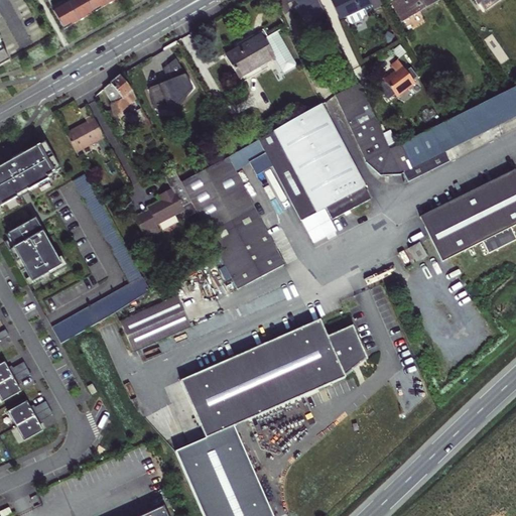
[(94,13),(86,0),(73,0),(69,3),(79,21),(94,13)]
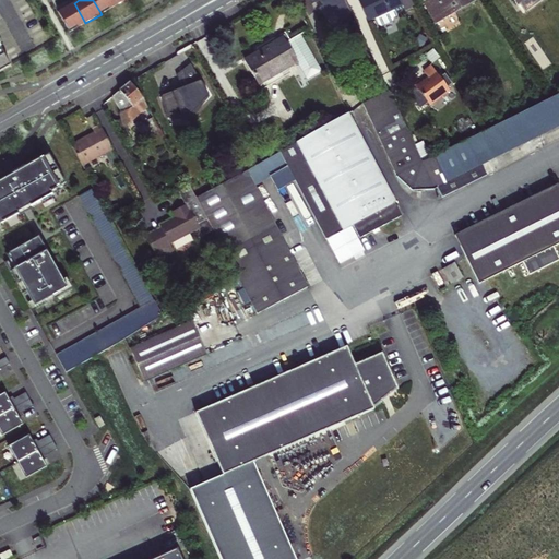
[(117,4),(114,0),(93,0),(102,14),(117,4)]
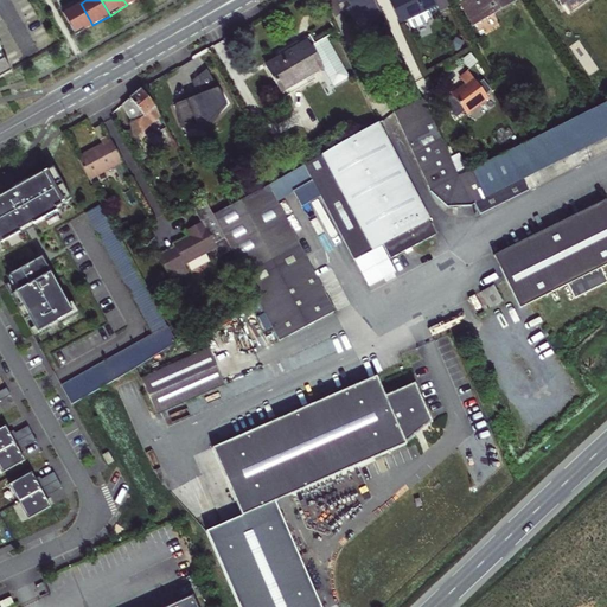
[(440,12),(449,7),(446,0),(388,0),(400,23),(408,19),(411,27),(415,27),(428,21),(429,20),(428,19),(432,17),(429,12),(428,8),(436,5),(438,8),(440,12)]
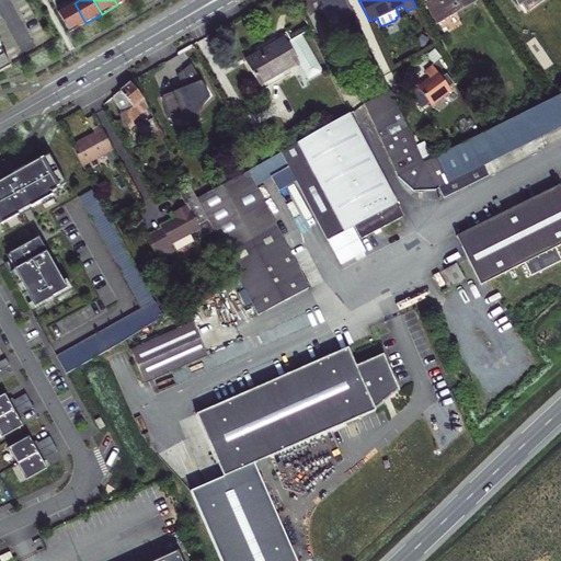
[(428,0),(425,2),(437,23),(476,1),(474,0),(428,0)]
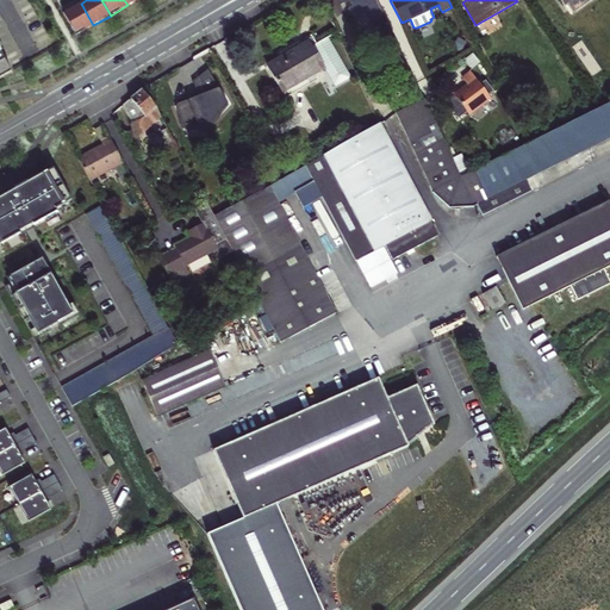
[(567,6),(570,11),(574,12),(591,0),(560,0),(566,7),(567,6)]
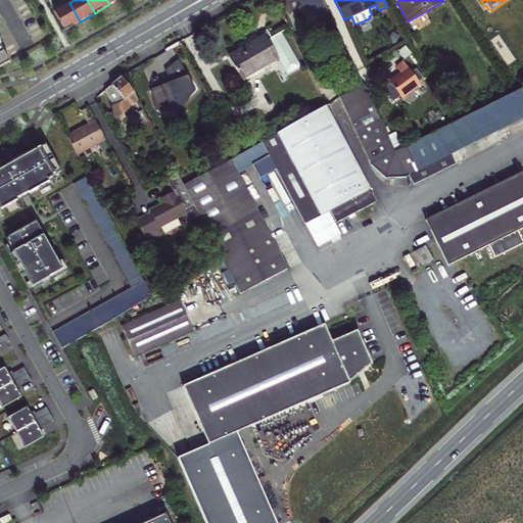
[(80,21),(69,3),(54,11),(65,30),(80,21)]
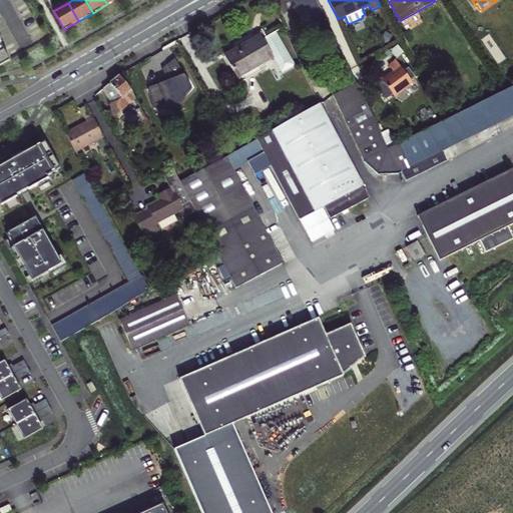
[(260,36),(250,41),(252,45),(262,39),(260,36)]
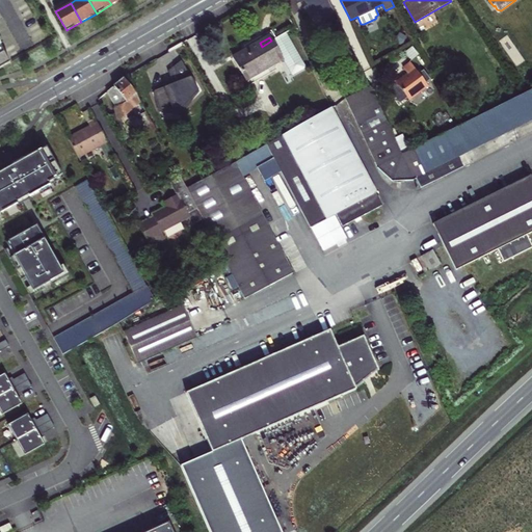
[(260,43),(234,58),(249,86),(264,77),(261,73),(283,60),(271,41),(262,47),(260,43)]
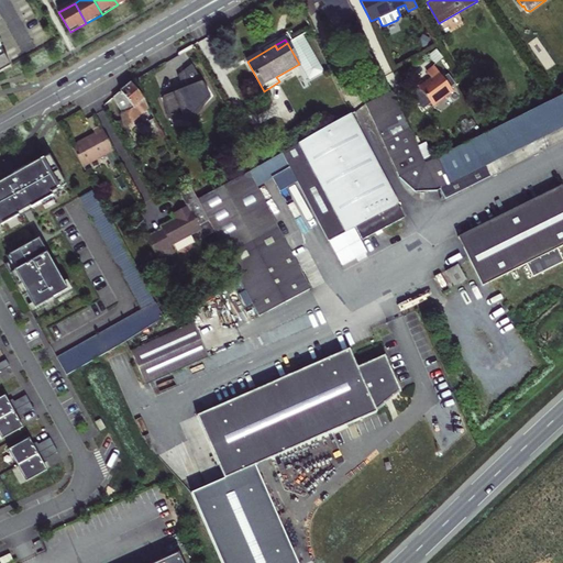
[(0,72),(11,66),(0,47),(0,72)]
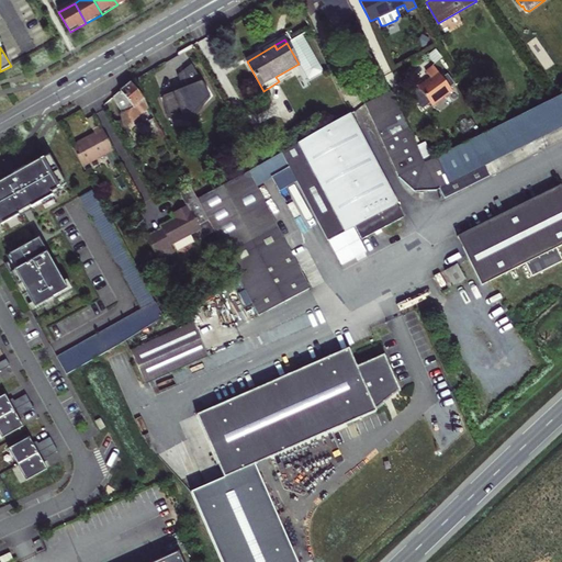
[(429,103),(431,105),(451,91),(450,89),(442,79),(434,67),(426,72),(430,79),(418,88),(417,86),(409,91),(423,109),(429,103)]
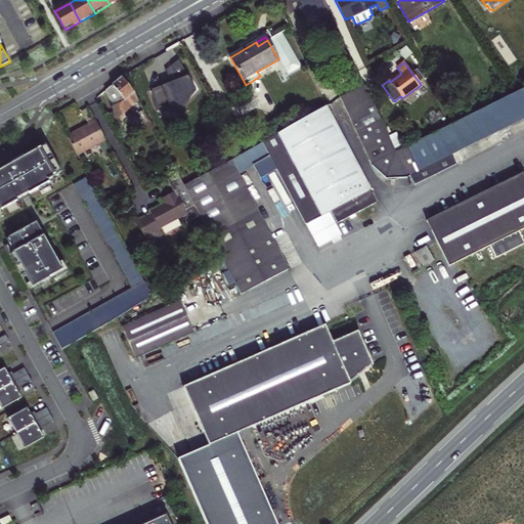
[(412,74),(420,83),(425,79),(418,70),(412,74)]
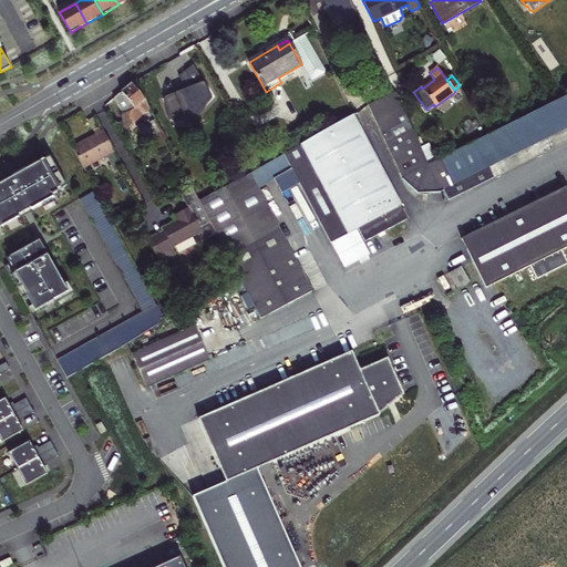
[(136,89),(132,83),(114,99),(130,126),(151,110),(145,100),(136,89)]
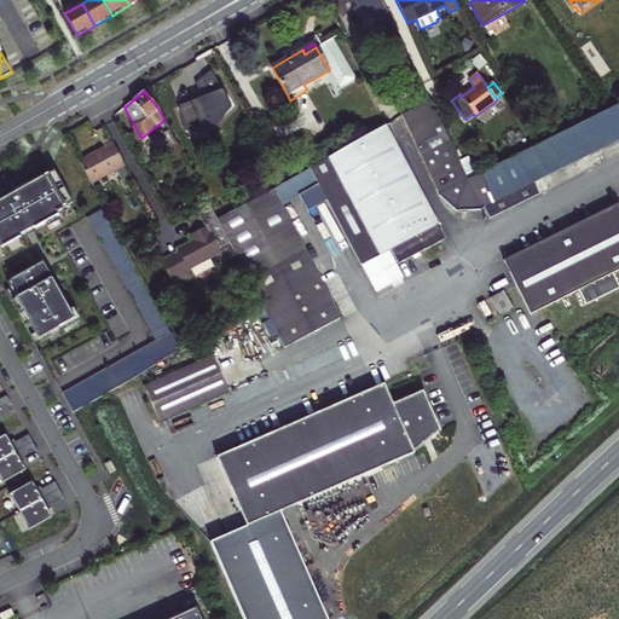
[(533,183),(618,140),(618,104),(468,180),(431,102),(401,114),(439,194),(439,195),(455,210),(462,210),(462,213),(467,213),(467,210),(480,210),(484,208),(490,219),(539,195),(533,183)]
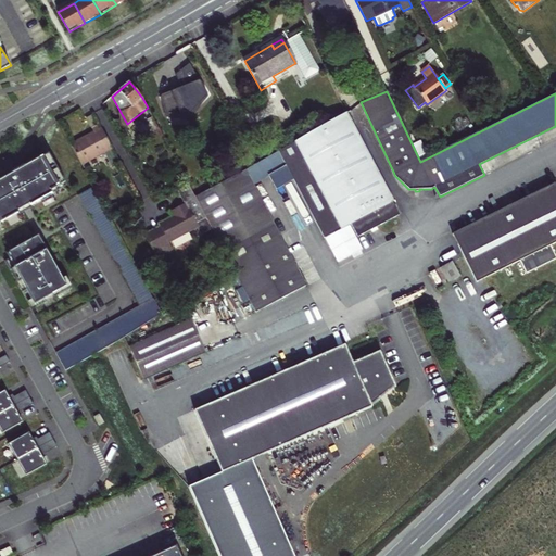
[(392,203),(393,202),(382,180),(346,113),(285,148),(245,171),(196,198),(212,228),(243,287),(237,290),(243,303),(250,300),(256,312),(306,286),(253,185),(268,176),(287,165),(294,180),(314,218),(324,239),(351,225),(357,237),(370,230),(371,232),(378,229),(377,227),(399,215),(392,203)]
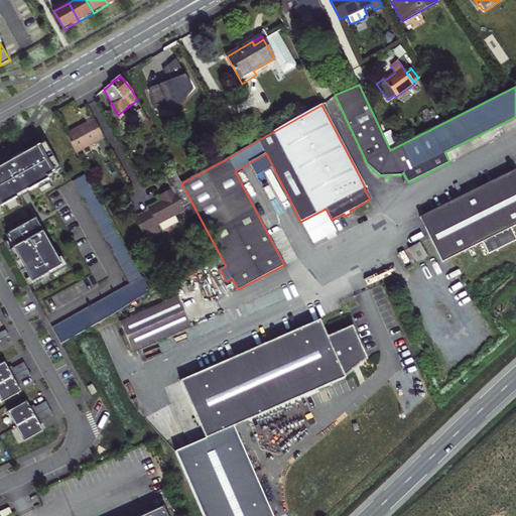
[(141,122),(147,119),(142,109),(135,112),(141,122)]
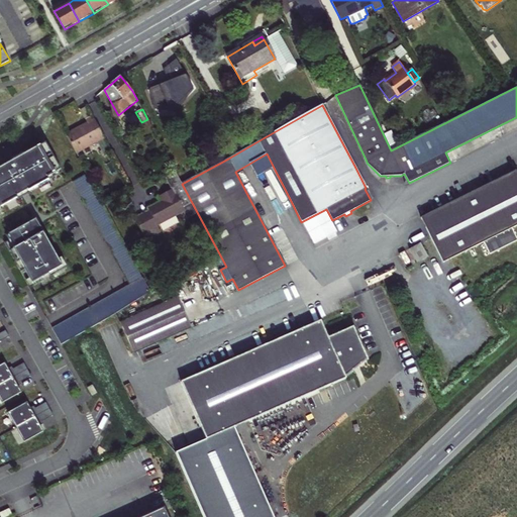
[(76,152),(104,137),(93,117),(86,121),(87,123),(66,134),(76,152)]
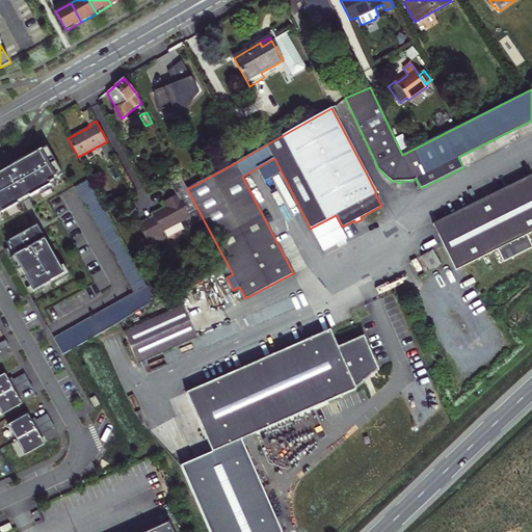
[(62,175),(46,147),(0,173),(0,214),(18,204),(17,203),(28,196),(29,197),(50,185),(49,183),(62,175)]
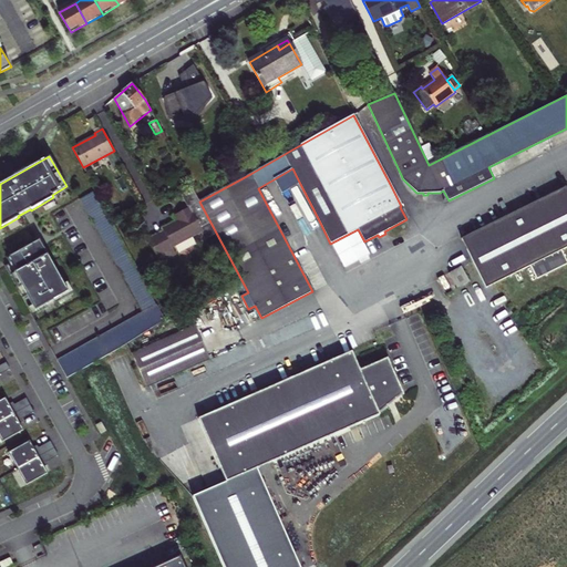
[(300,184),(292,168),(274,179),(281,194),(300,184)]
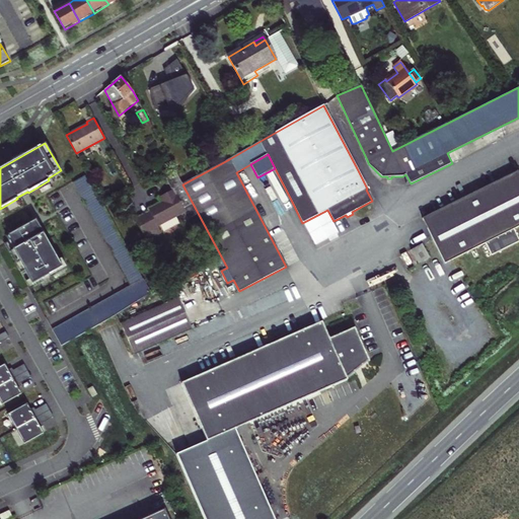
[(518,226),(518,171),(518,170),(423,218),(445,264),(486,243),(492,255),(518,241),(518,239),(514,229),(518,226)]
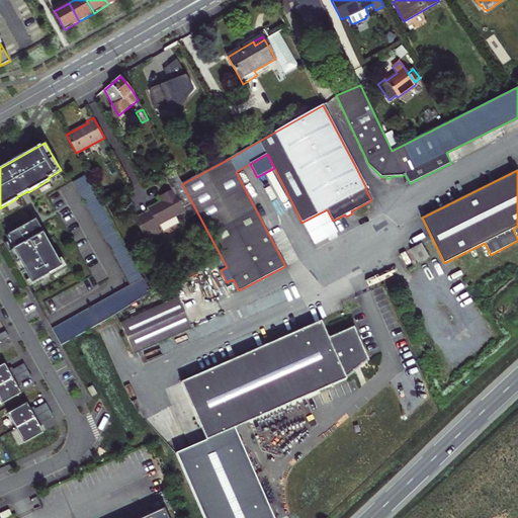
[(167,178),(172,189),(161,195),(173,218),(185,210),(188,218),(197,212),(182,184),(176,173),(167,178)]
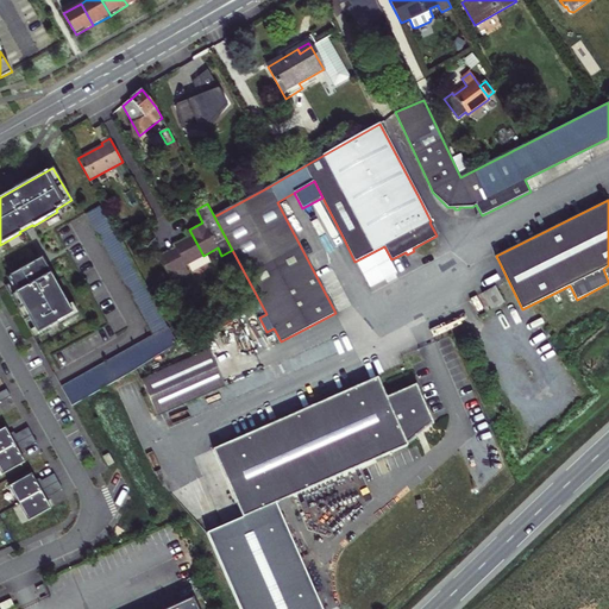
[(167,325),(104,207),(86,217),(149,336),(167,325)]
